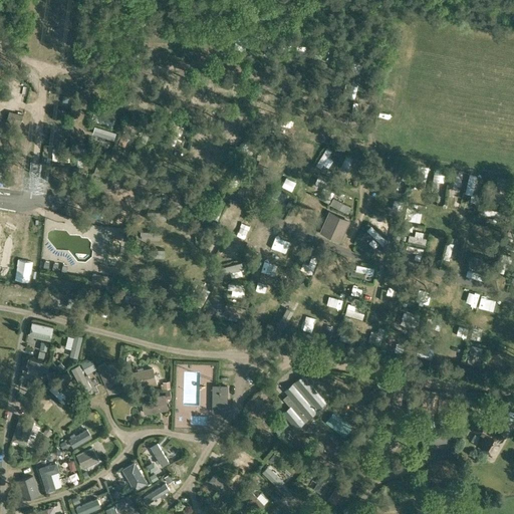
[(0,79),(0,97),(6,99),(10,82),(0,79)]
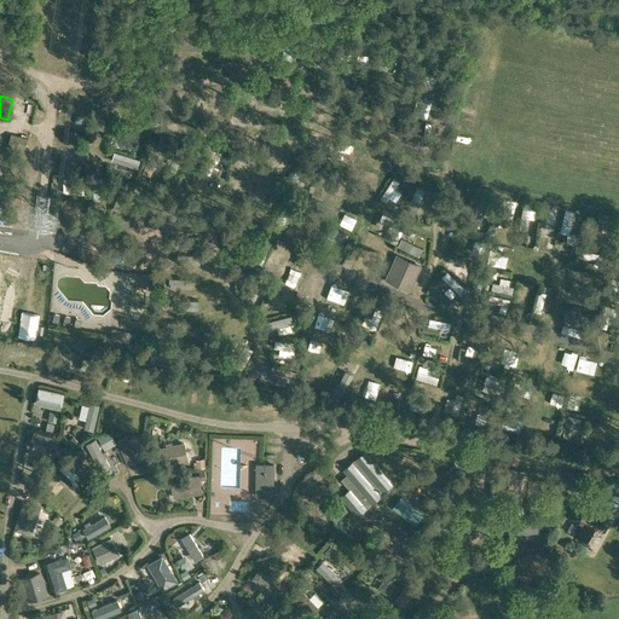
[(91,144),(98,129),(92,127),(92,125),(87,122),(86,126),(88,127),(82,139),(91,144)]
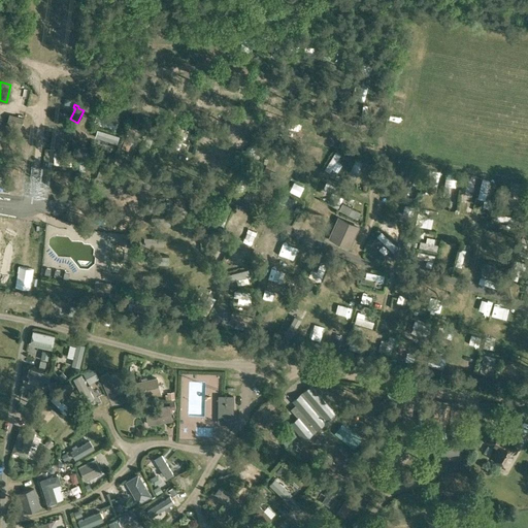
[(7,122),(22,126),(24,119),(9,114),(7,122)]
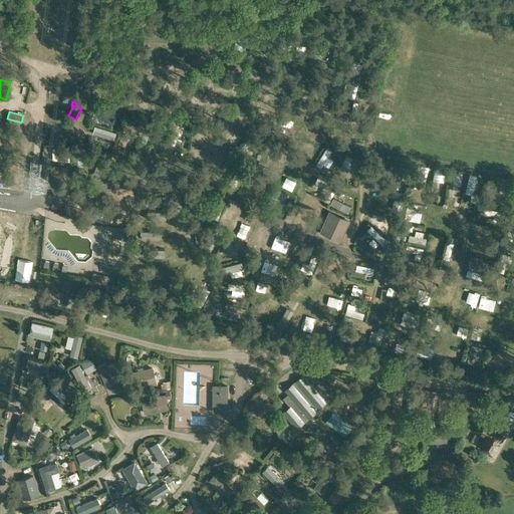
[(93,113),(91,120),(111,126),(113,120),(93,113)]
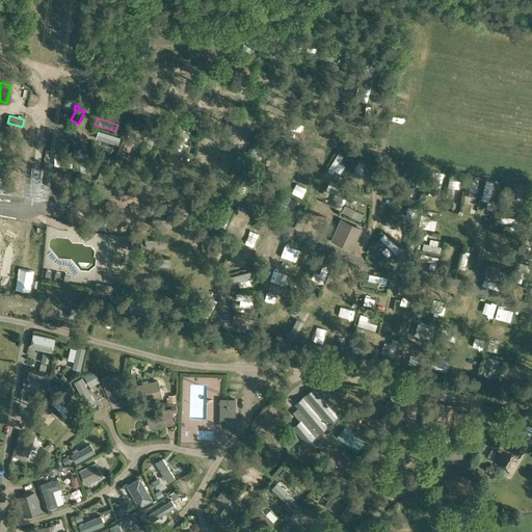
[(180,127),(173,149),(180,151),(187,129),(180,127)]
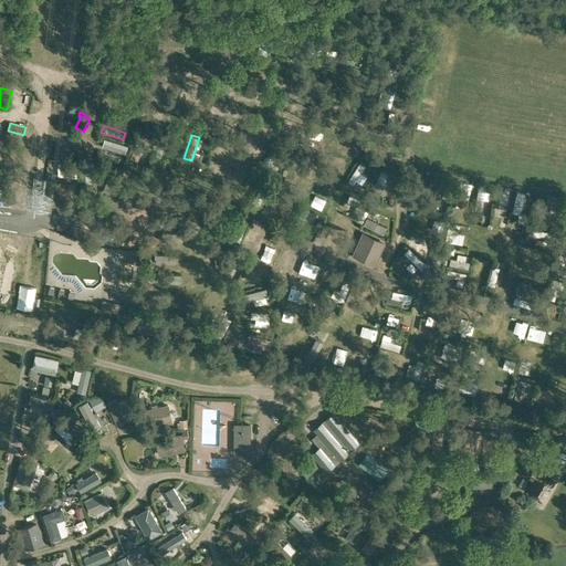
[(217,135),(210,154),(217,156),(221,144),(222,139),(223,137),(217,135)]
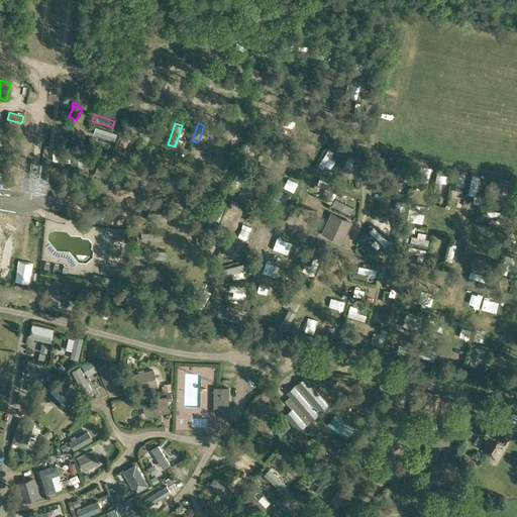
[(148,124),(140,142),(145,144),(153,126),(148,124)]
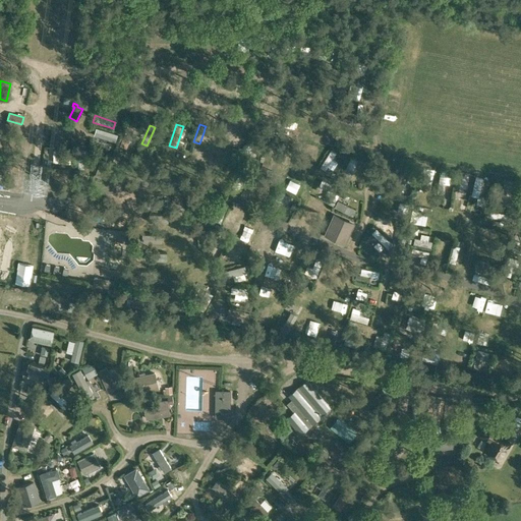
[(127,126),(120,146),(126,149),(133,129),(127,126)]
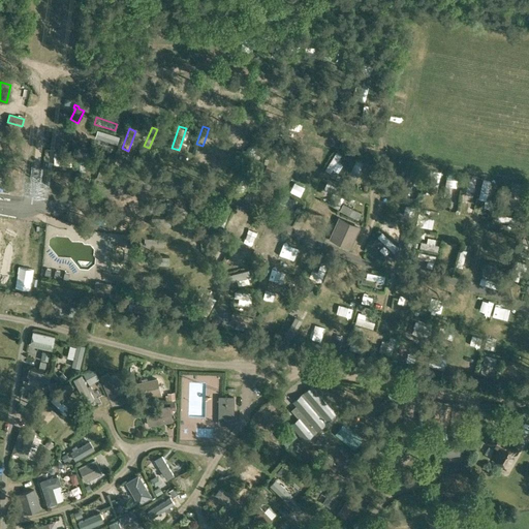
[(97,130),(95,137),(117,145),(119,137),(97,130)]
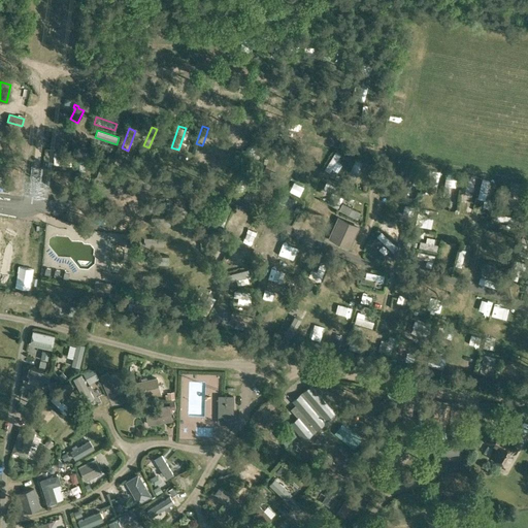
[(25,142),(25,144),(21,145),(21,156),(30,156),(30,141),(25,142)]
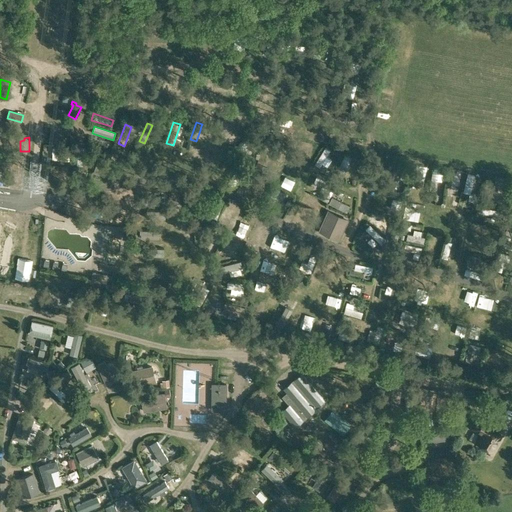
[(246,138),(236,150),(240,154),(250,142),(246,138)]
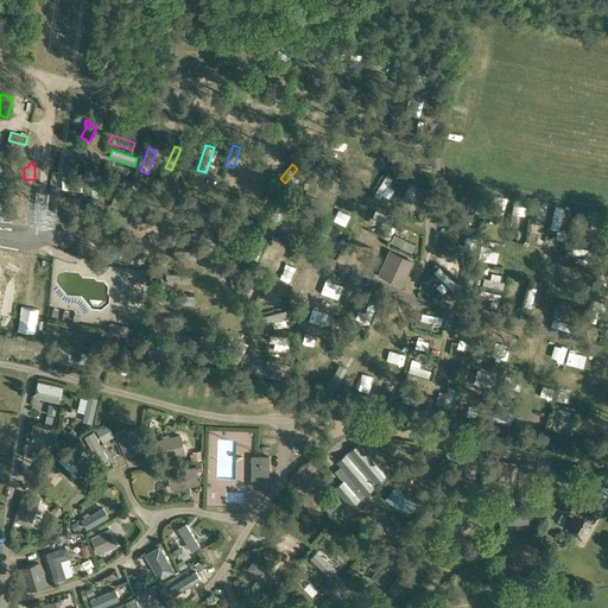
[(334,169),(328,170),(331,187),(337,185),(334,169)]
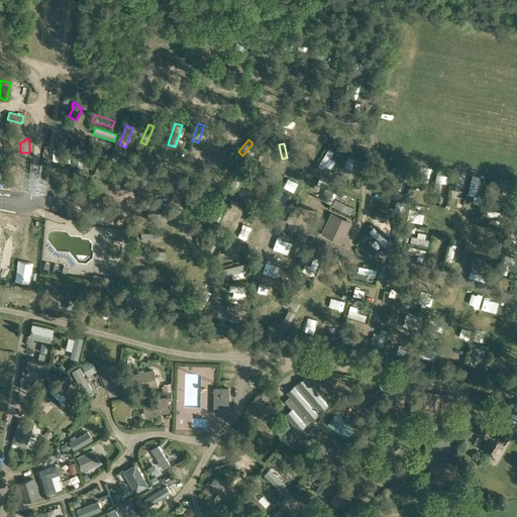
[(41,144),(40,153),(48,154),(50,145),(41,144)]
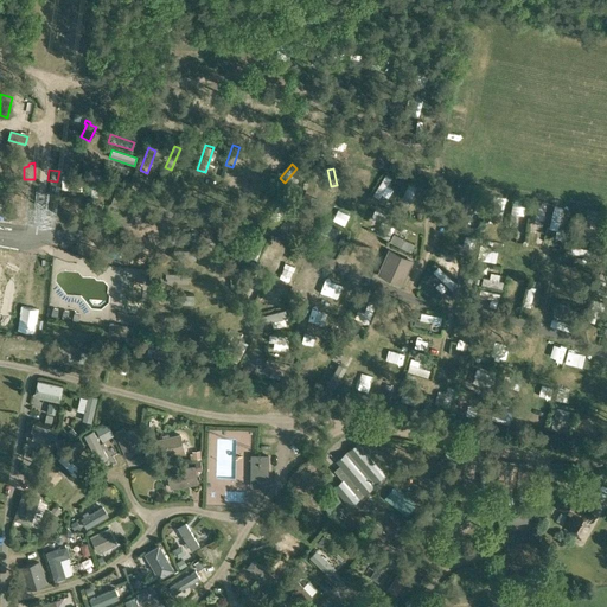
[(349,187),(362,193),(369,176),(356,171),(349,187)]
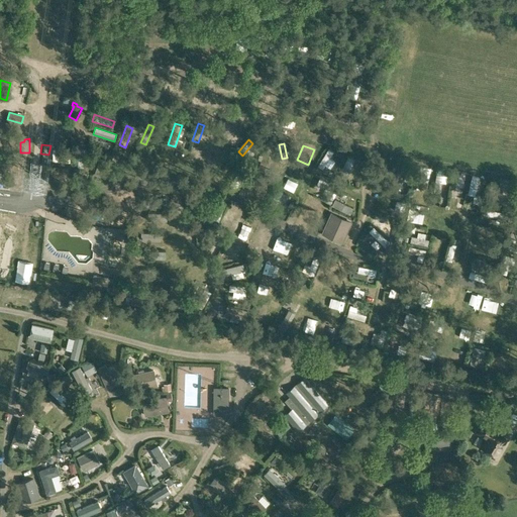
[(328,148),(317,166),(322,169),(333,150),(328,148)]
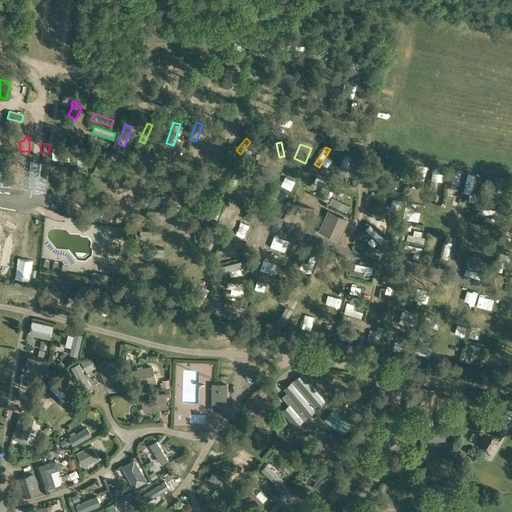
[(78,148),(76,165),(82,166),(85,149),(78,148)]
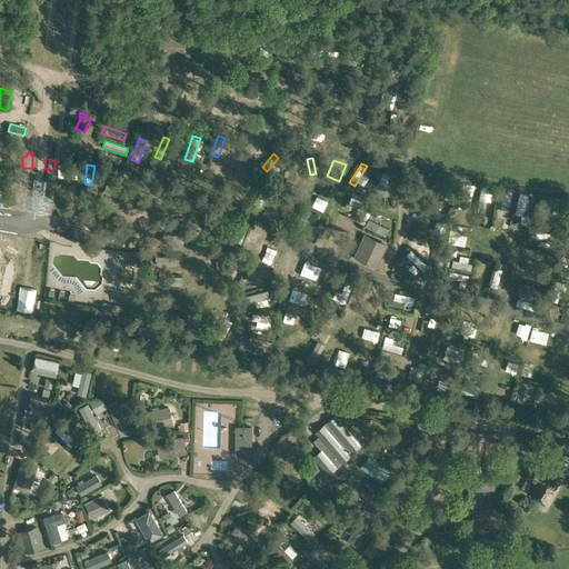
[(383,171),(373,193),(381,197),(390,177),(391,175),(383,171)]
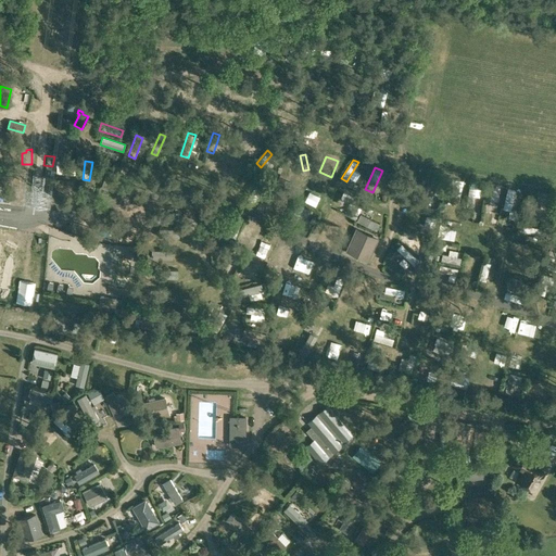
[(106,172),(101,188),(106,190),(113,174),(106,172)]
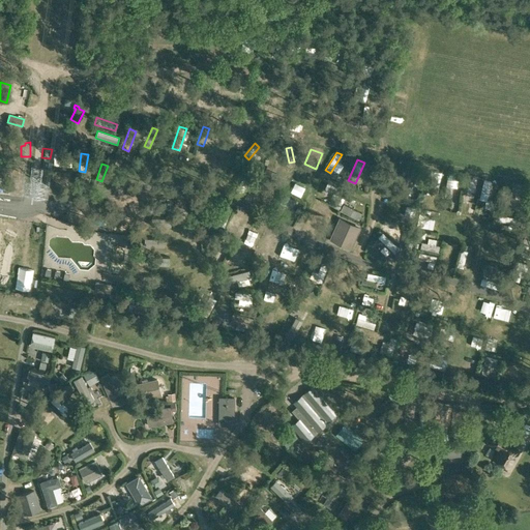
[(247,171),(235,190),(241,195),(254,175),(247,171)]
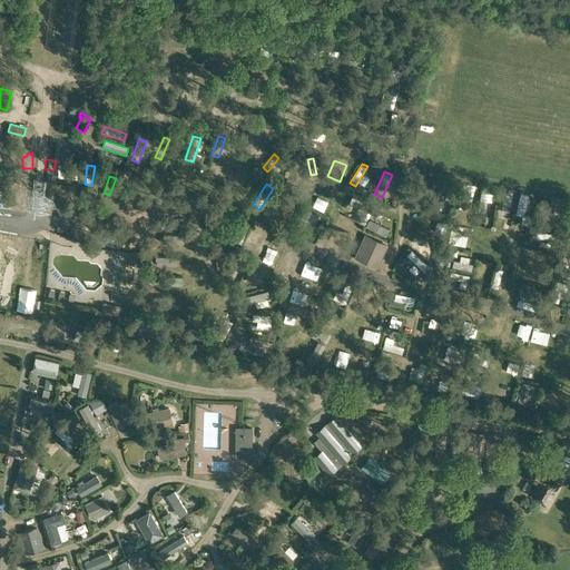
[(446,185),(433,203),(438,207),(444,197),(451,188),(446,185)]
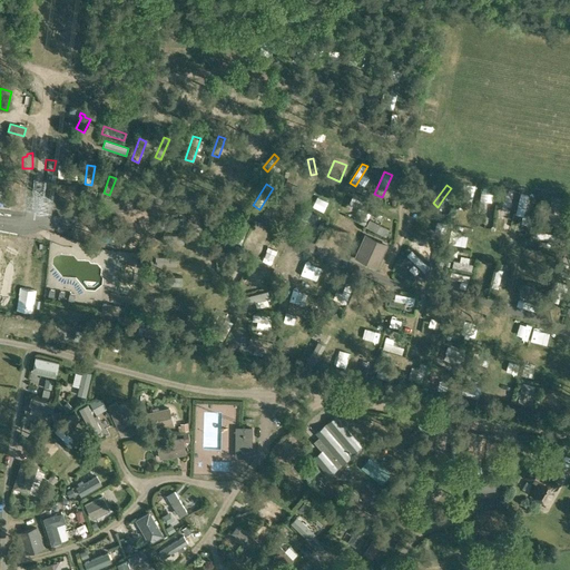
[(279,200),(283,194),(276,190),(274,198),(279,200)]
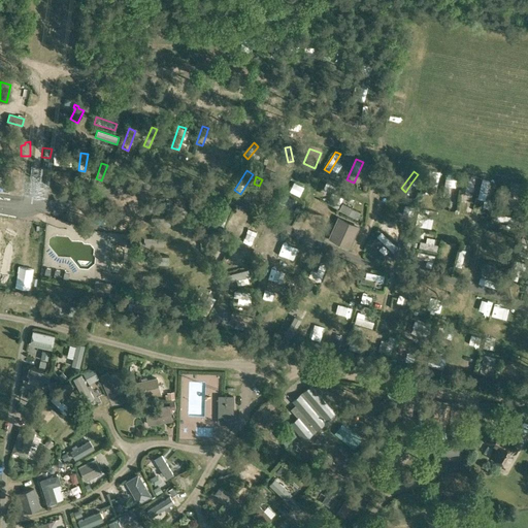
[(446,176),(442,195),(449,196),(451,186),(452,177),(446,176)]
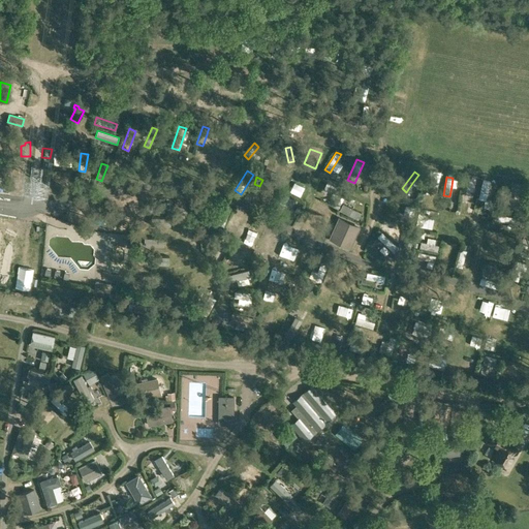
[(465,177),(462,194),(468,195),(469,192),(470,179),(471,177),(465,177)]
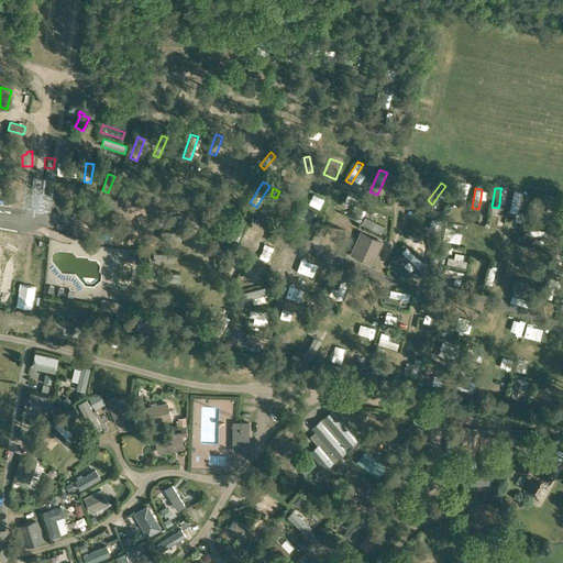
[(19,208),(19,190),(9,190),(8,207),(19,208)]
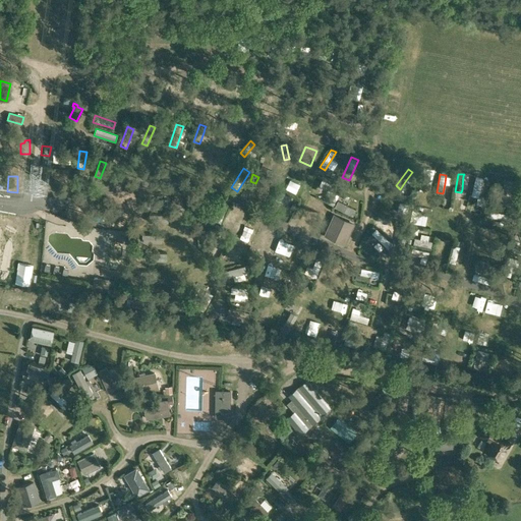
[(476,178),(472,195),(479,196),(483,179),(476,178)]
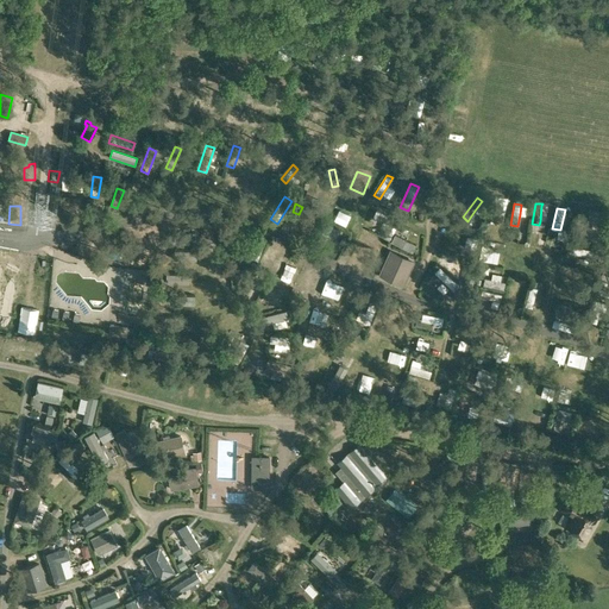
[(374,213),(371,219),(385,225),(389,219),(374,213)]
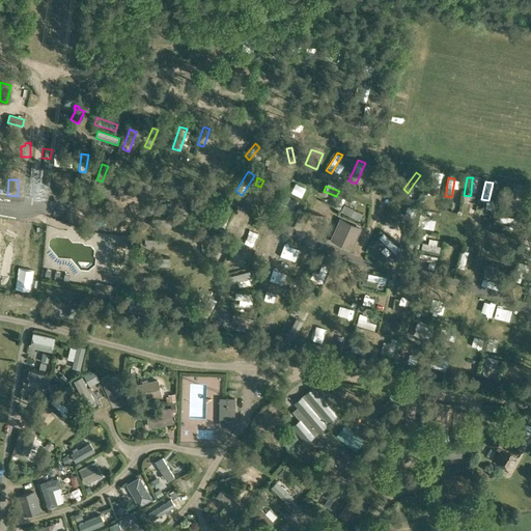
[(285,194),(277,208),(282,212),(285,206),(290,197),(285,194)]
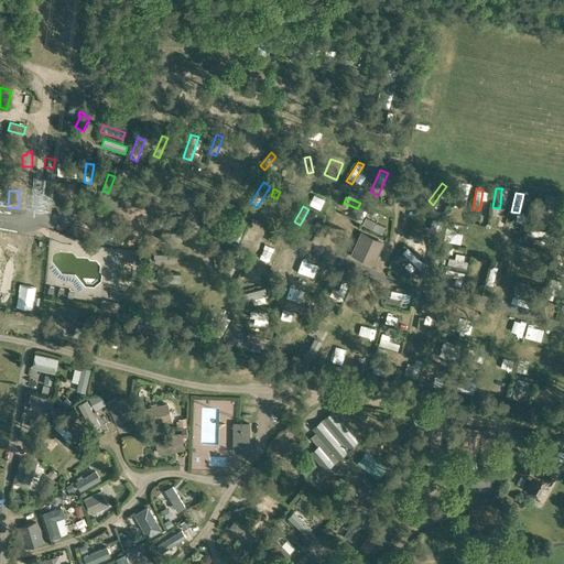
[(219,215),(214,237),(220,239),(227,217),(219,215)]
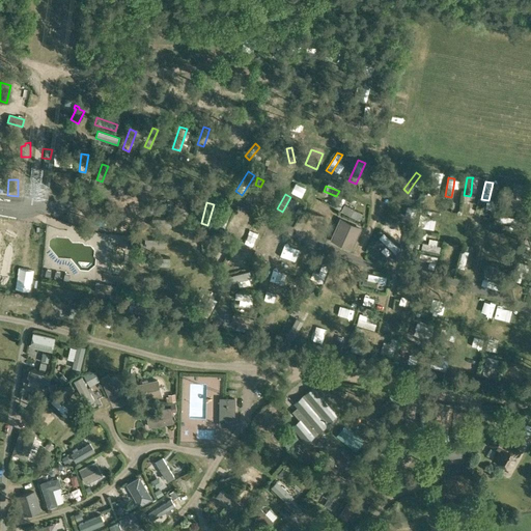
[(147,203),(147,212),(166,212),(167,203),(147,203)]
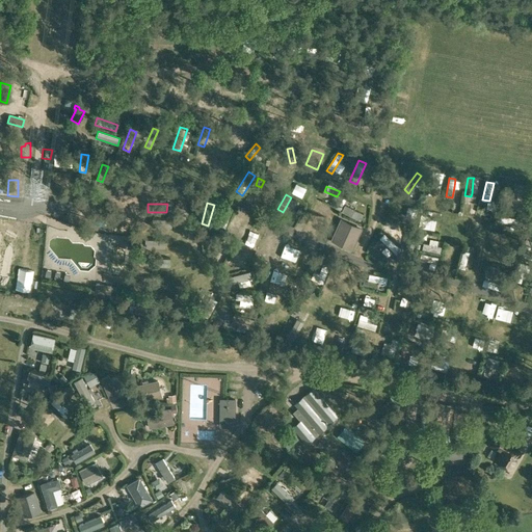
[(344,204),(341,211),(360,220),(363,213),(344,204)]
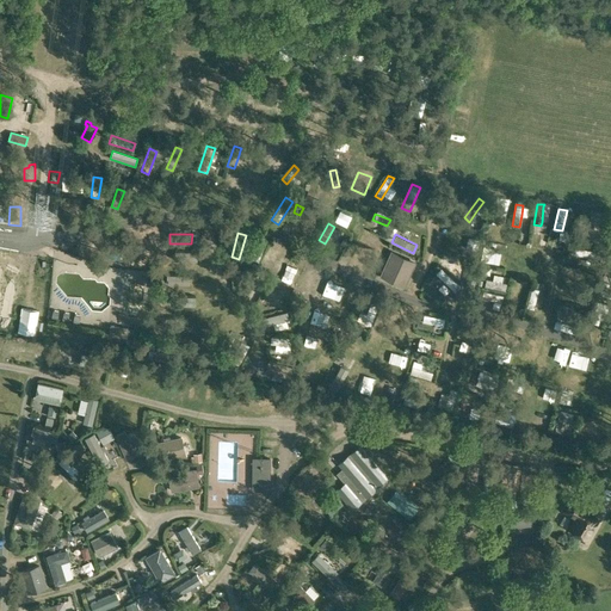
[(259,240),(252,259),(259,261),(266,242),(259,240)]
